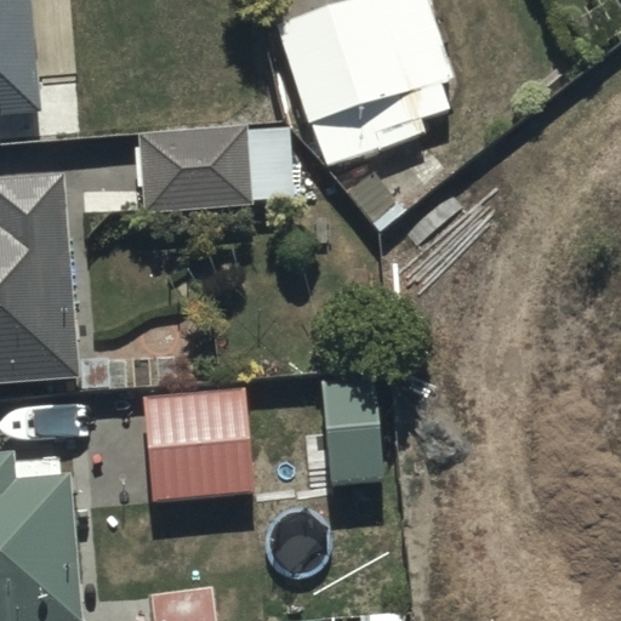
[(0,0),(0,110),(40,109),(33,0),(0,0)]
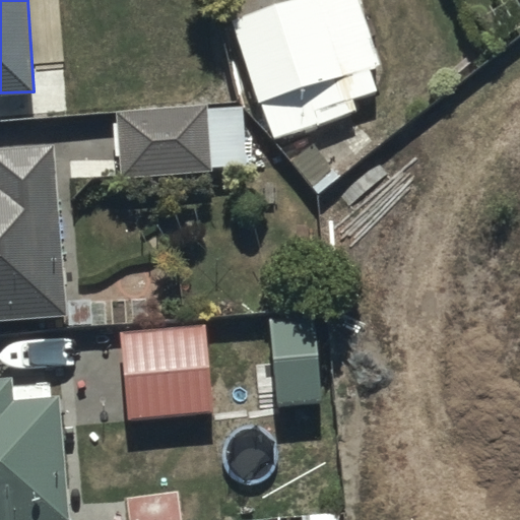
[(360,0),(300,0),(234,19),(268,137),(320,122),(316,109),(378,90),(372,67),(379,65),(360,0)]
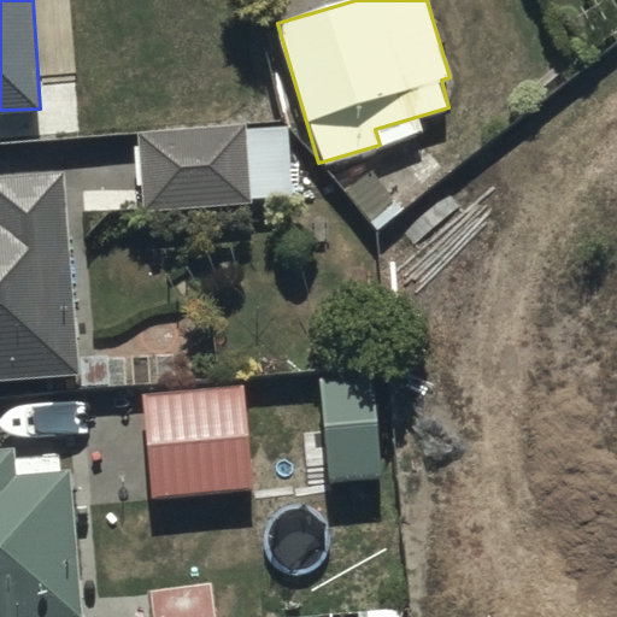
[(141,127),(141,207),(253,207),(253,198),(293,197),(293,137),(251,137),(251,125),(141,127)]
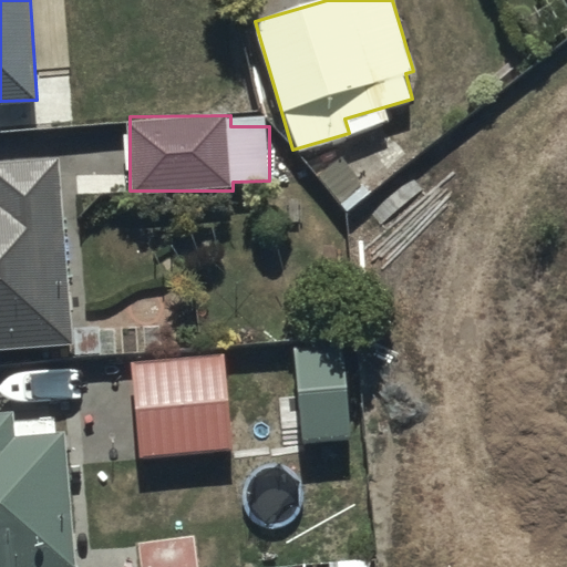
[(0,348),(76,343),(64,161),(0,165),(0,348)]
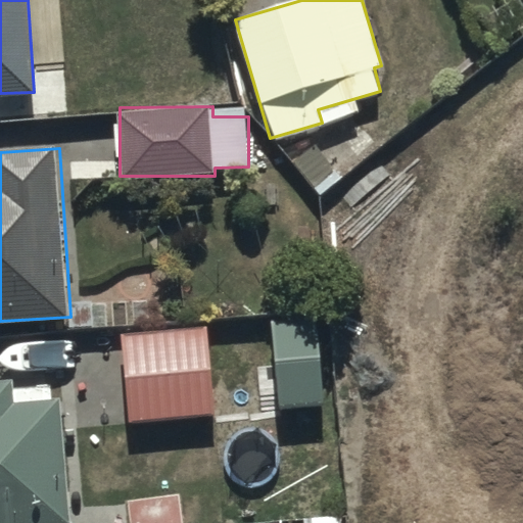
[(208,327),(125,333),(131,420),(215,415),(208,327)]
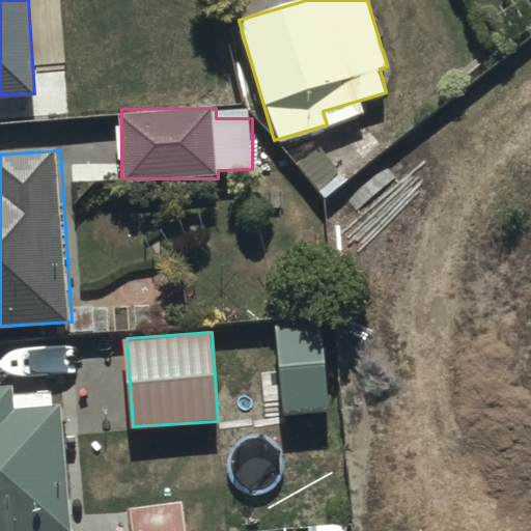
[(0,530),(73,530),(65,404),(55,406),(54,391),(18,394),(17,386),(0,387),(0,530)]
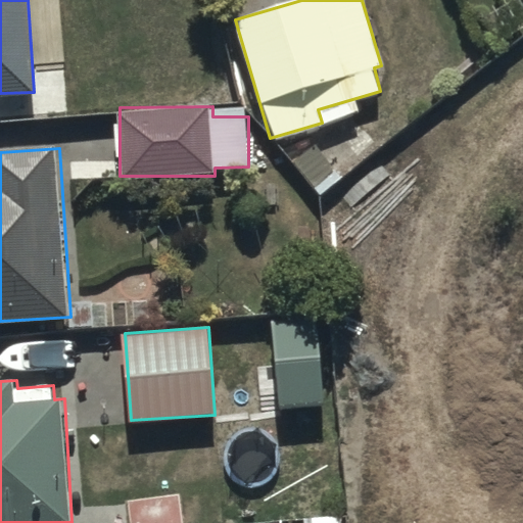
[(279,522),(351,522),(350,478),(320,479),(321,517),(279,519),(279,522)]
